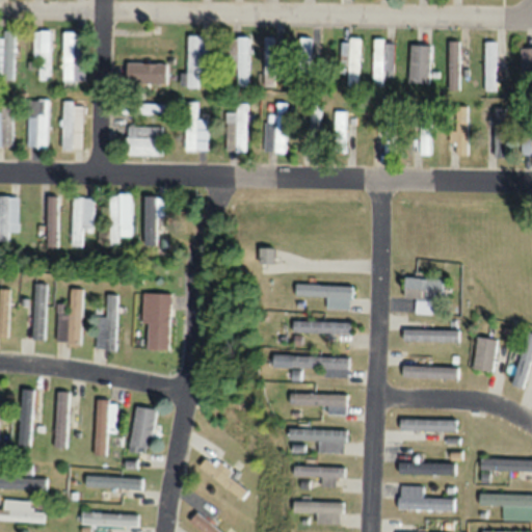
[(51,32),(37,32),(37,81),(51,81),(51,32)]
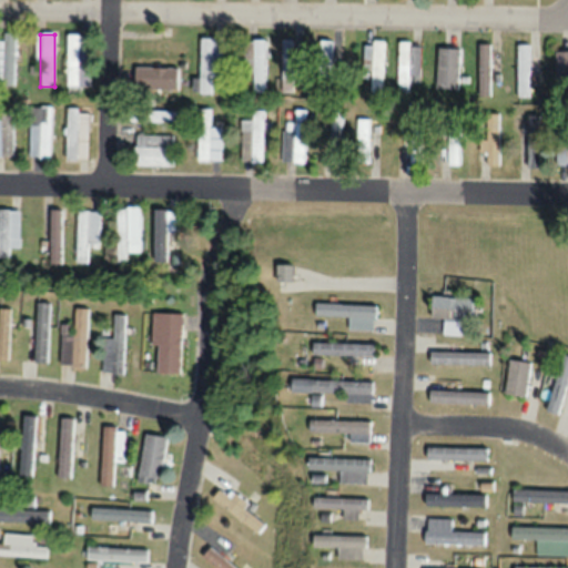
[(0,81),(16,81),(16,37),(0,36),(0,81)]
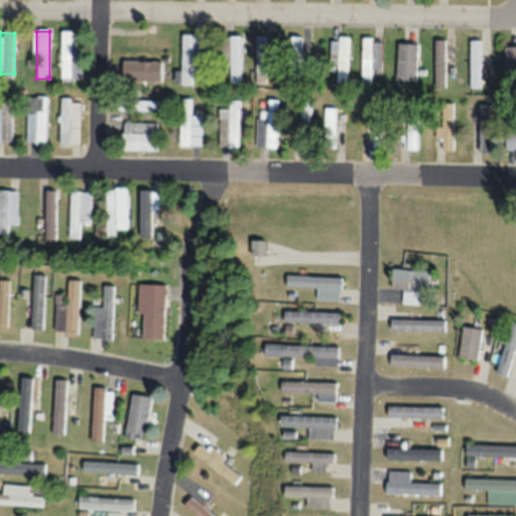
[(61,80),(83,80),(83,34),(61,34),(61,80)]
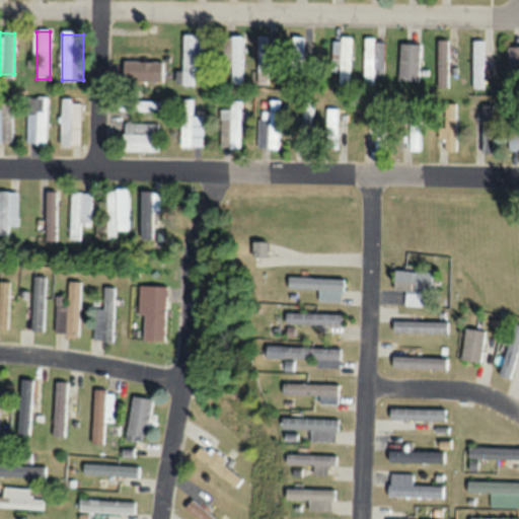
[(184,86),(194,86),(193,73),(203,73),(203,36),(183,36),(184,86)]
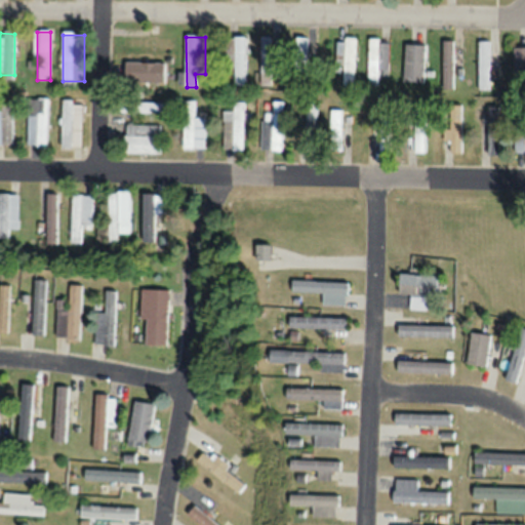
[(271,38),(260,38),(260,87),(271,87),(271,38)]
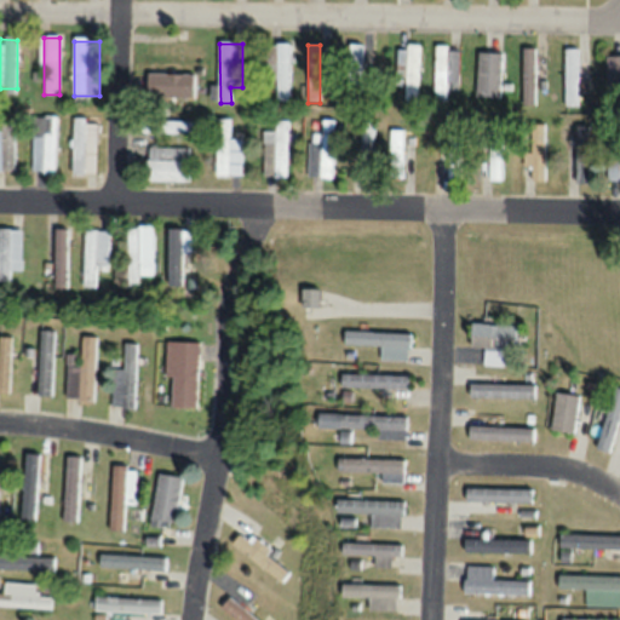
[(290,102),(290,46),(270,46),(270,102),(290,102)]
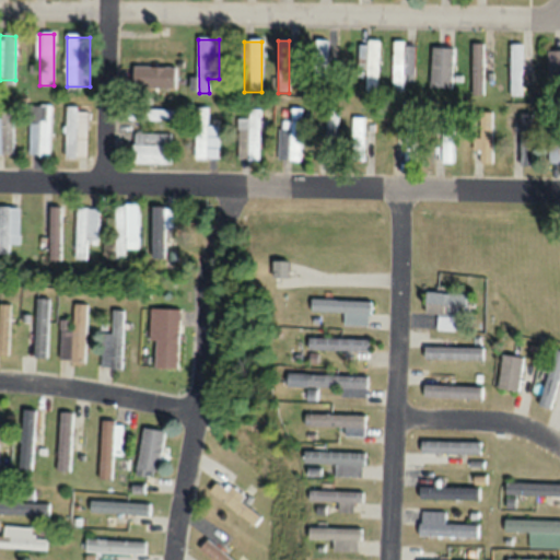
[(327,42),(314,42),(313,58),(326,59),(327,42)]
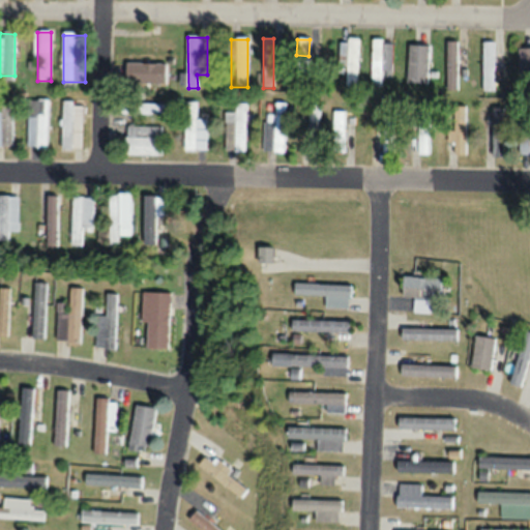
[(344,39),(344,87),(358,87),(358,39),(344,39)]
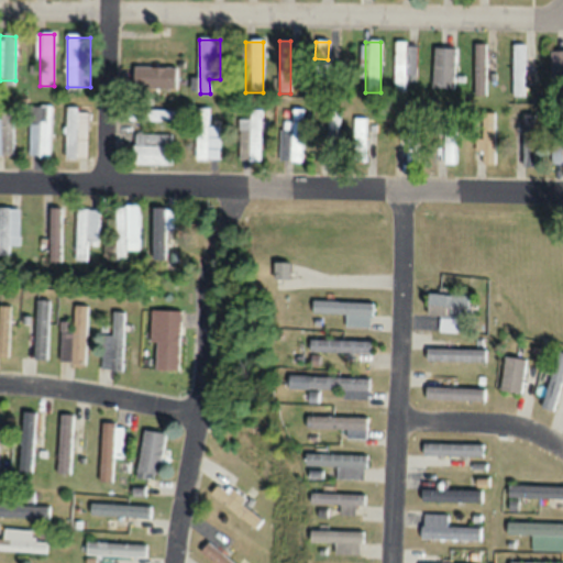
[(396,90),(407,90),(407,79),(418,79),(418,42),(396,42),(396,90)]
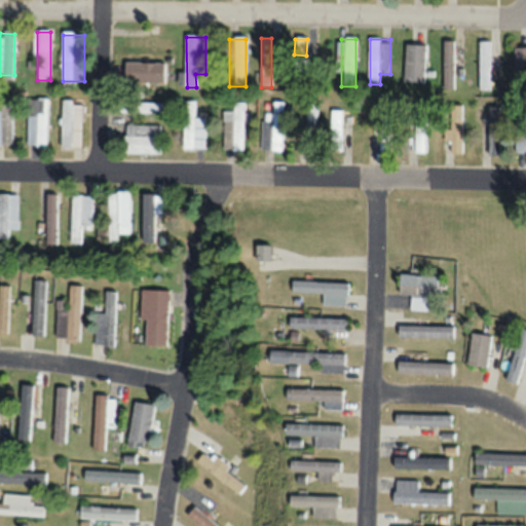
[(455,41),(444,41),(444,89),(455,89),(455,41)]
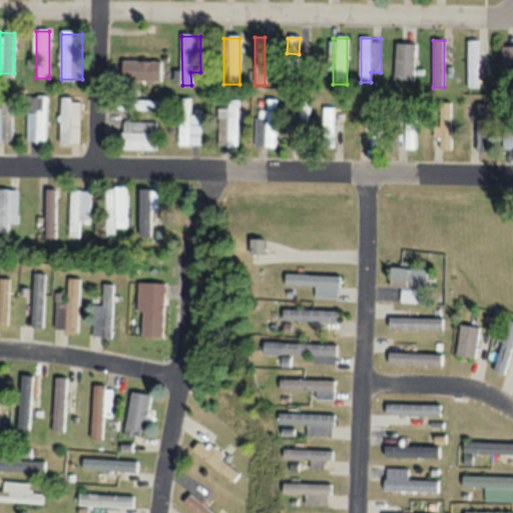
[(468,87),(479,87),(479,41),(468,41),(468,87)]
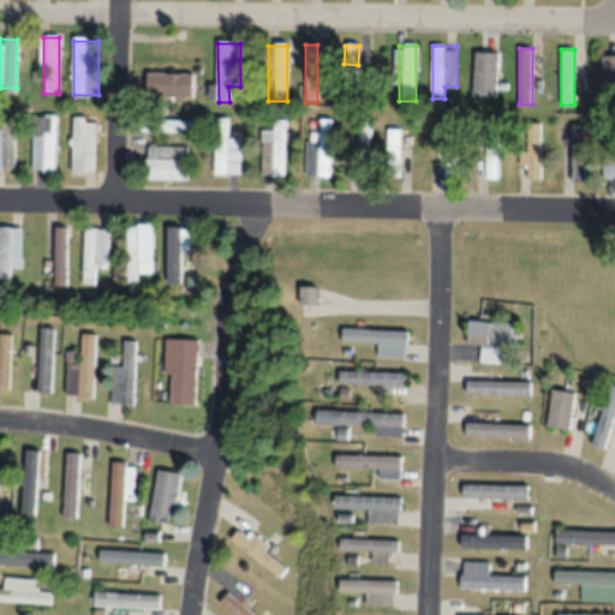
[(499,52),(476,52),(475,97),(497,97),(499,52)]
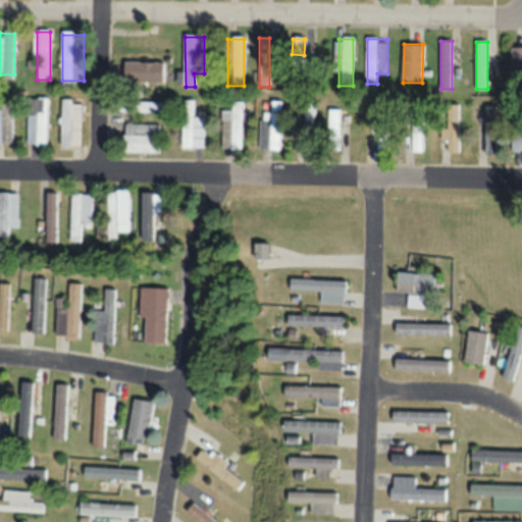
[(521,47),(512,48),(512,82),(521,81),(521,47)]
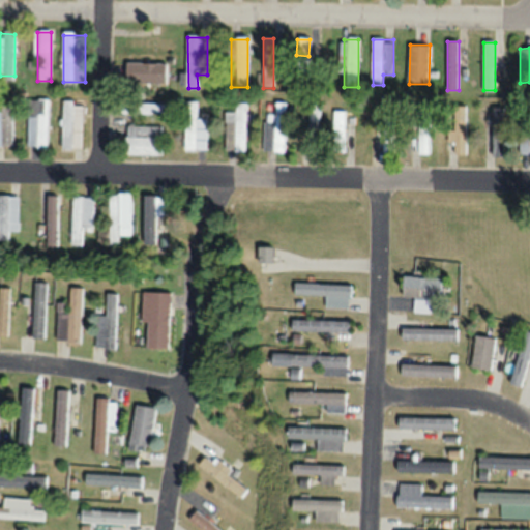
[(167,63),(128,63),(128,84),(167,84),(167,63)]
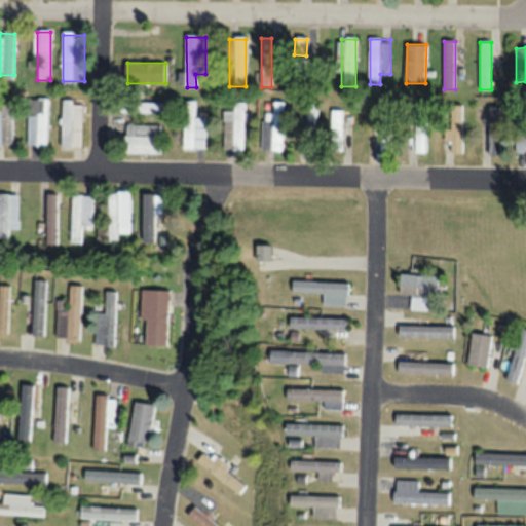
[(32,100),(30,148),(47,149),(49,101),(32,100)]
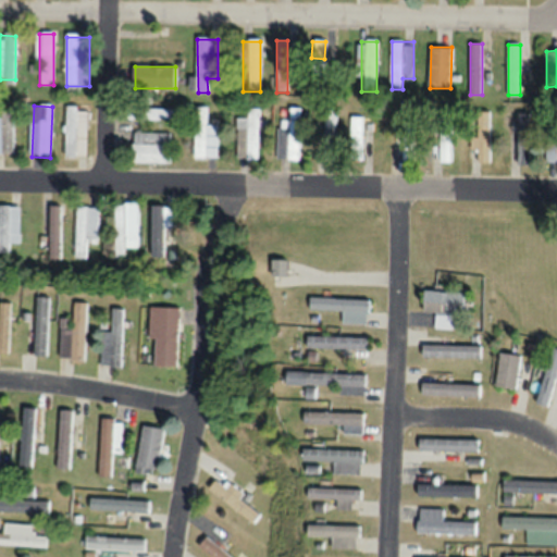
[(87,158),(87,108),(66,108),(66,158),(87,158)]
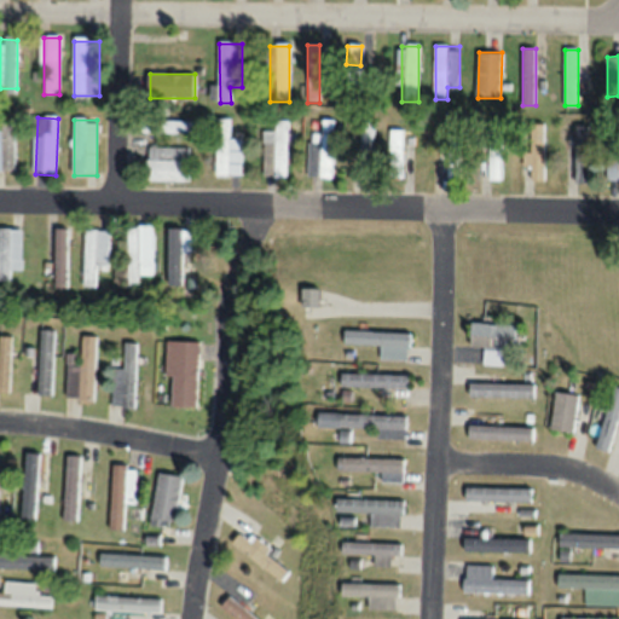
[(230,120),(218,120),(218,175),(242,175),(242,140),(230,140),(230,120)]
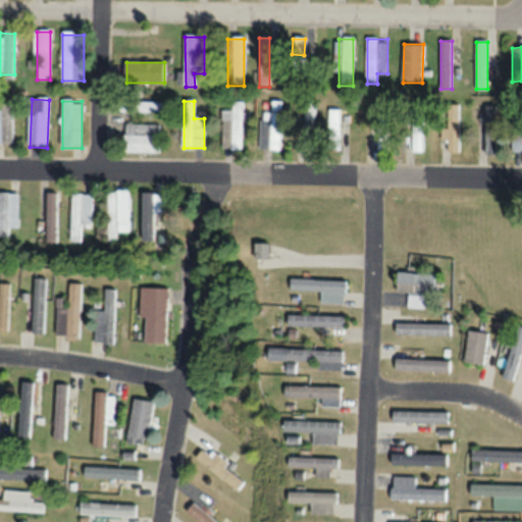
[(123,113),(168,113),(168,102),(123,102),(123,113)]
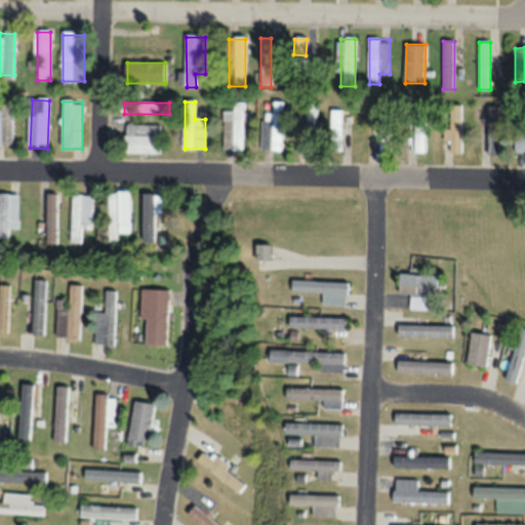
[(283,105),(274,104),(273,130),(264,130),(263,152),(282,152),(283,105)]
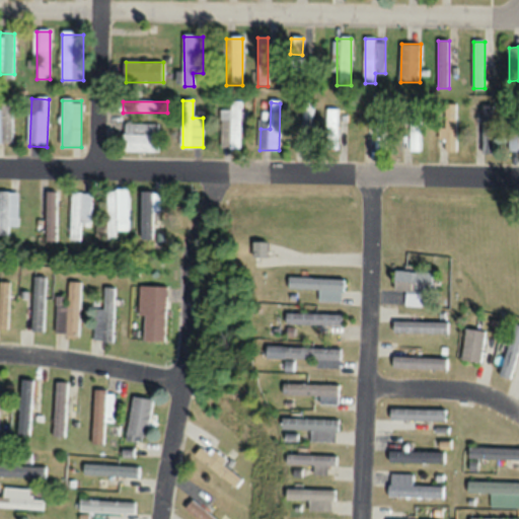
[(240,150),(241,103),(231,103),(231,112),(220,112),(220,150),(240,150)]
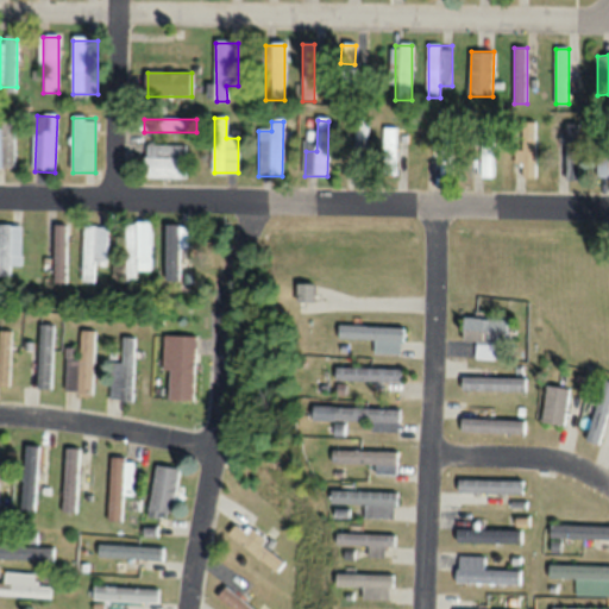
[(368,123),(356,123),(356,175),(368,175),(368,123)]
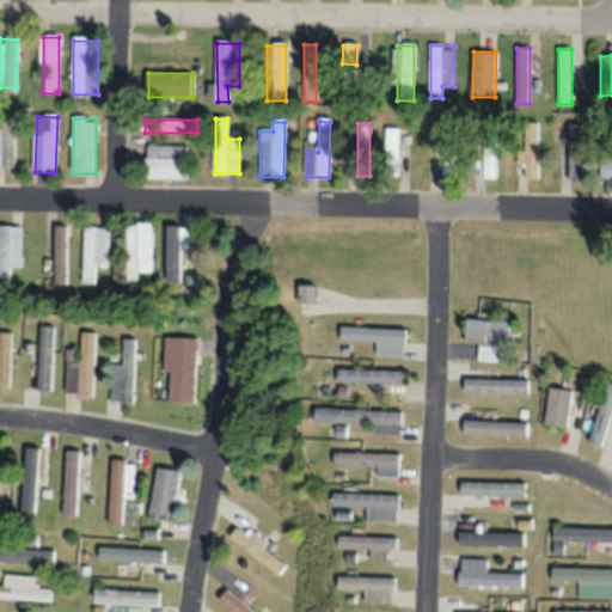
[(570,157),(570,182),(583,182),(583,124),(571,124),(571,139),(561,139),(561,157),(570,157)]
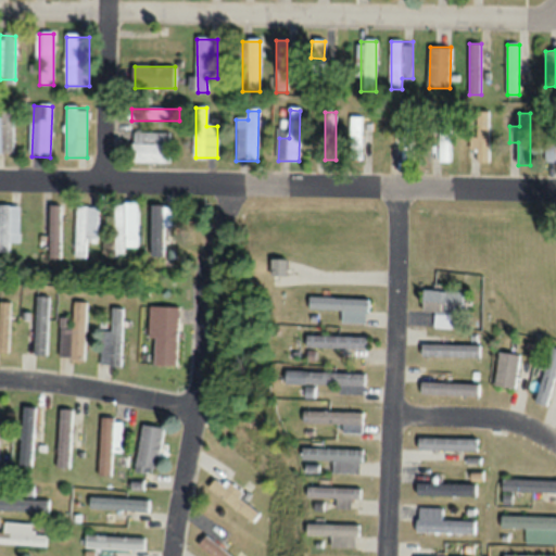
[(13,114),(0,114),(0,154),(13,155),(13,114)]
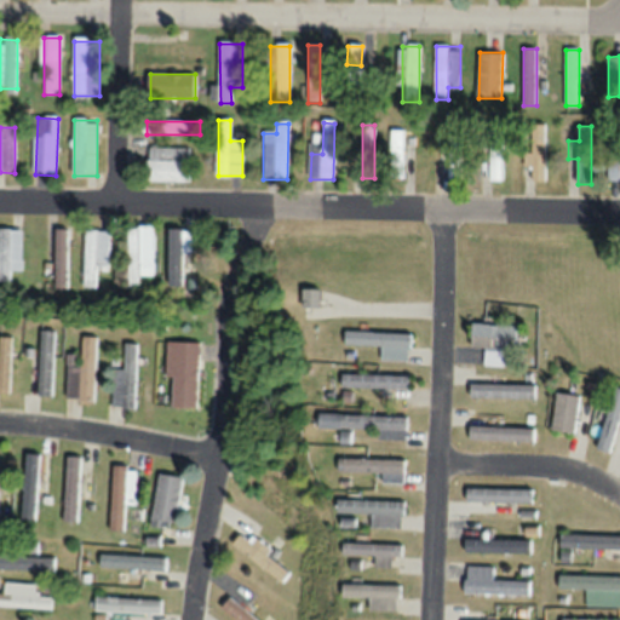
[(529,168),(534,168),(534,181),(546,181),(546,128),(529,128),(529,168)]
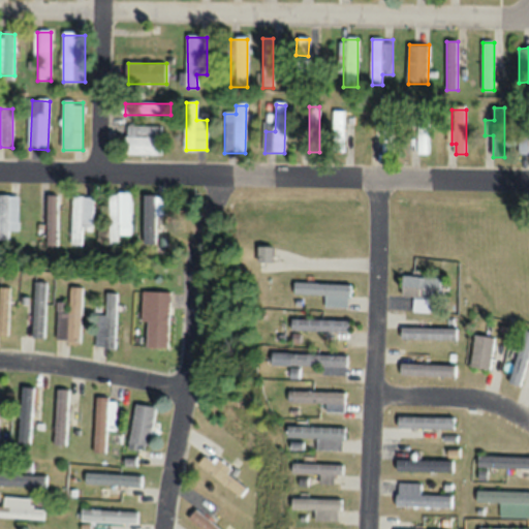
[(344,113),(335,113),(335,150),(344,150),(344,113)]
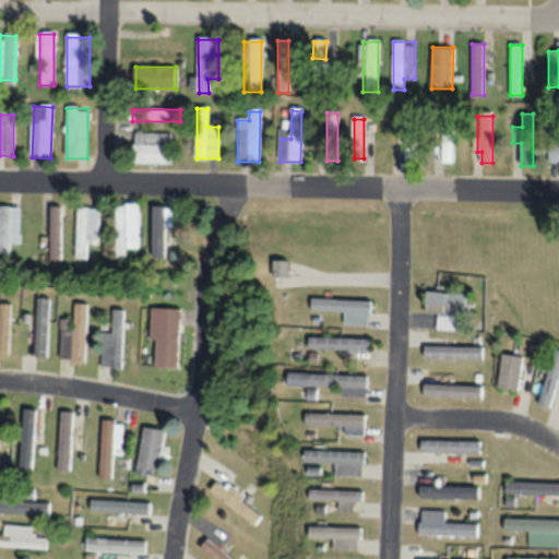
[(416,162),(416,127),(405,127),(405,162),(416,162)]
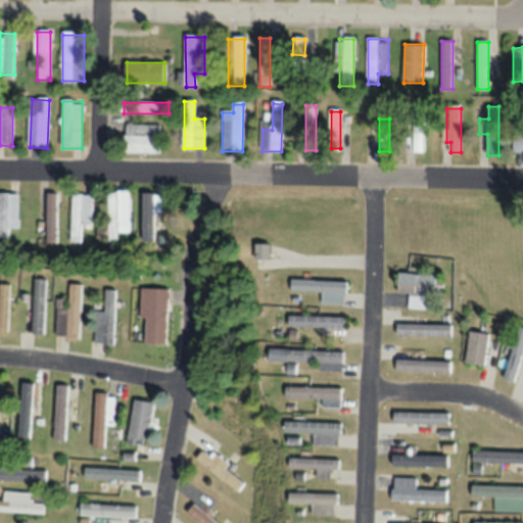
[(522,153),(522,120),(514,121),(514,154),(522,153)]
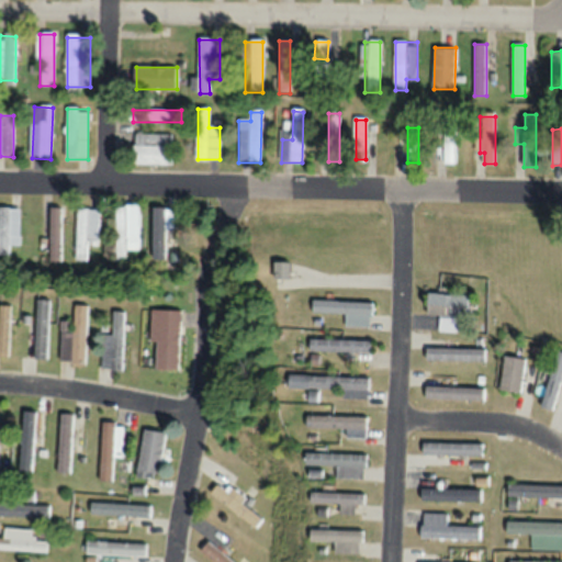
[(456,132),(446,132),(446,165),(456,165),(456,132)]
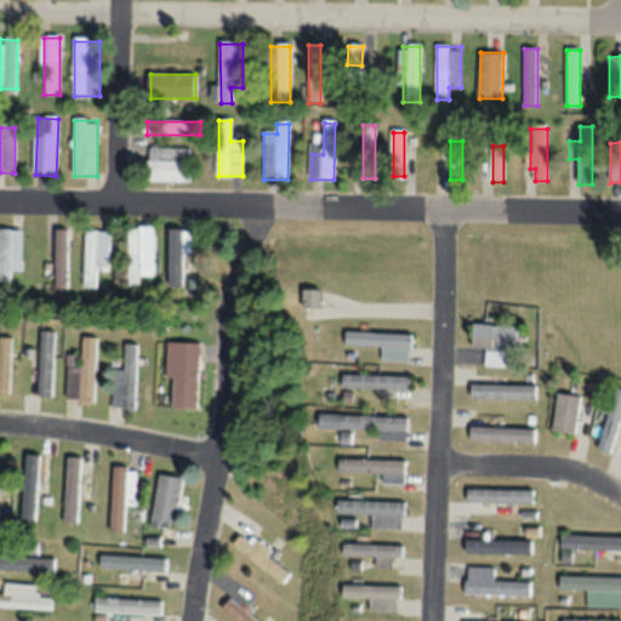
[(151,148),(151,182),(189,182),(189,148),(151,148)]
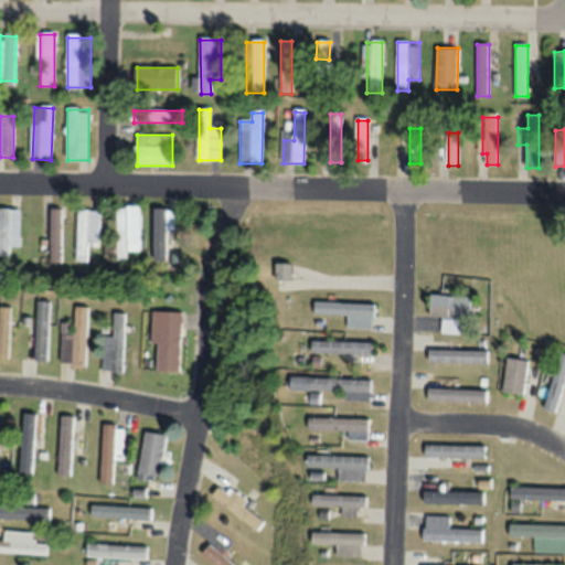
[(62,208),(50,208),(50,264),(62,264),(62,208)]
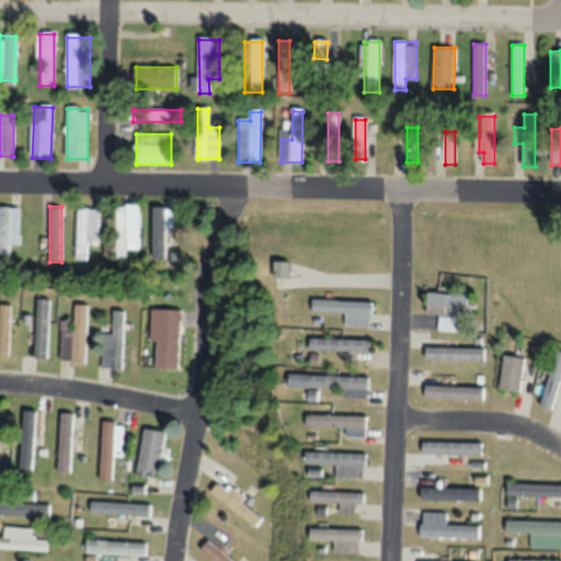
[(0,208),(0,255),(10,255),(10,247),(21,247),(21,209),(0,208)]
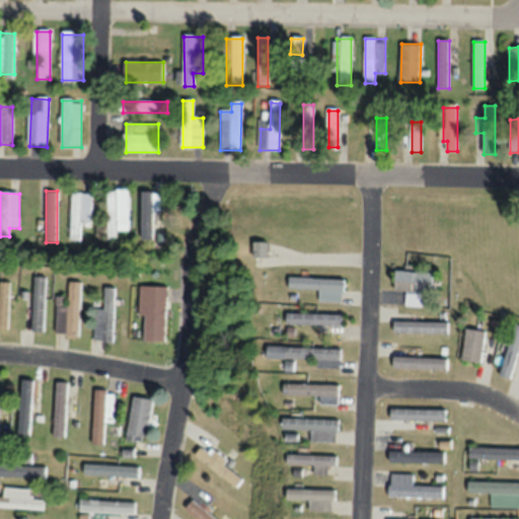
[(118,217),(118,193),(108,193),(108,240),(118,240),(118,231),(129,231),(129,217),(118,217)]
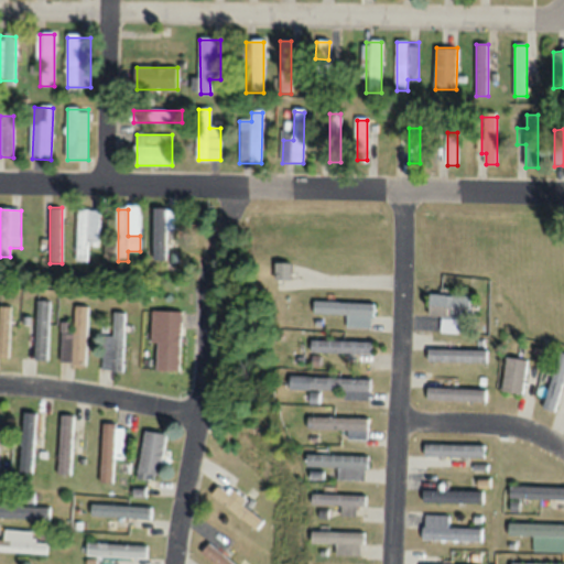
[(76,212),(76,262),(87,262),(87,242),(98,242),(98,212),(76,212)]
